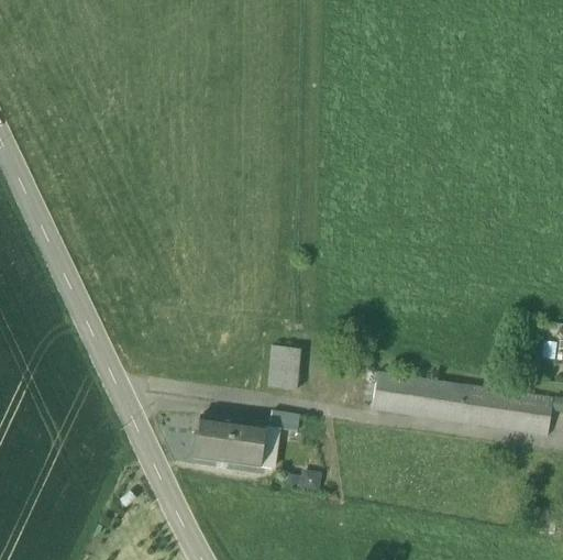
[(272,346),(266,387),(297,391),(301,349),(272,346)]
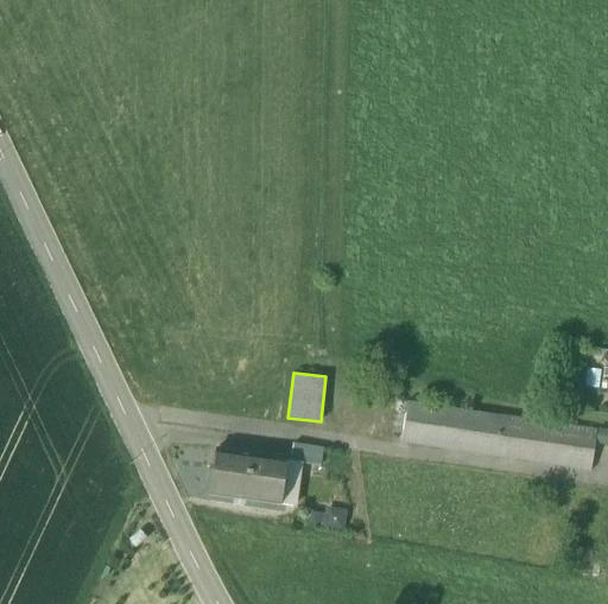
[(596,428),(406,399),(400,439),(590,469),(596,428)]
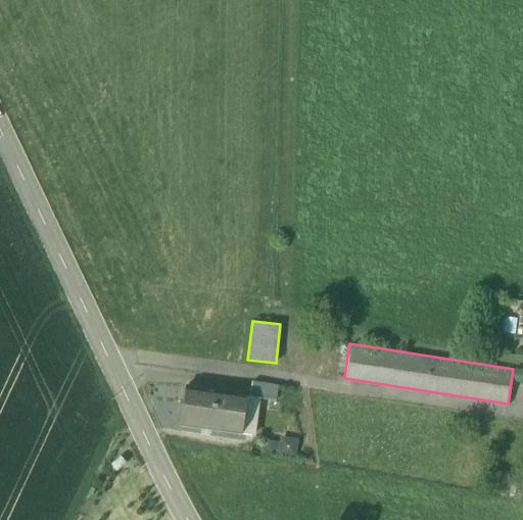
[(276,384),(251,380),(249,395),(274,398),(276,384)]
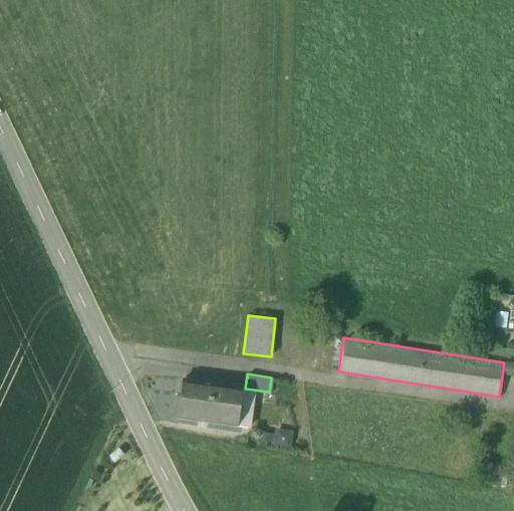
[(239,385),(184,376),(178,418),(233,426),(239,385)]
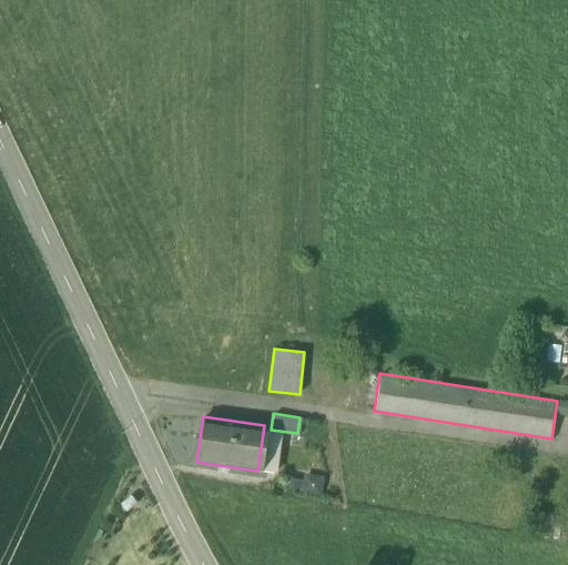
[(322,481),(287,475),(285,491),(320,496),(322,481)]
